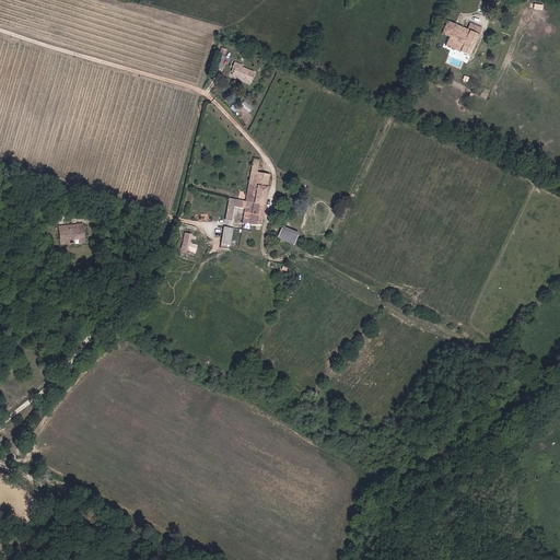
[(452,35),(457,23),(450,20),(444,32),(452,35)]
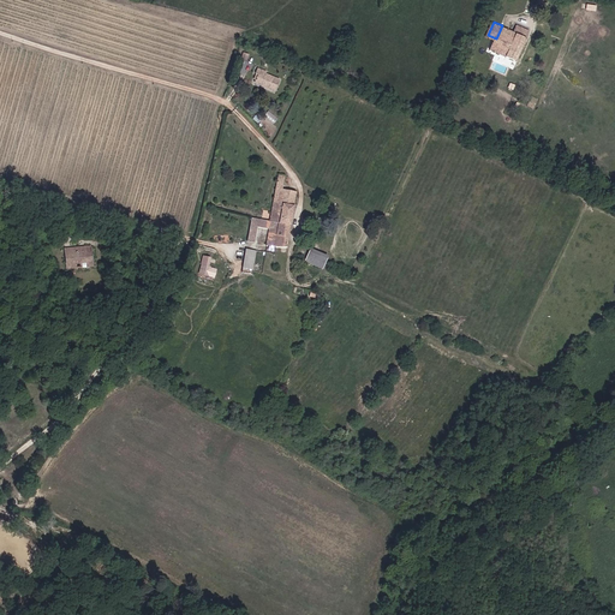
[(502,25),(496,39),(491,49),(517,60),(529,34),(523,31),(524,27),(519,25),(515,31),(502,25)]
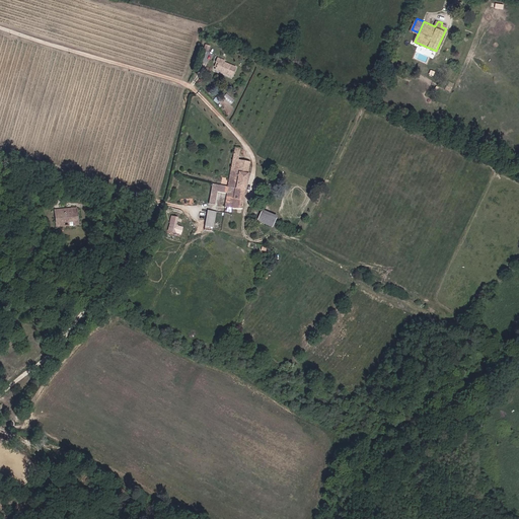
[(218,58),(217,62),(218,62),(215,69),(224,72),(223,73),(233,77),(237,68),(224,63),(225,61),(218,58)]
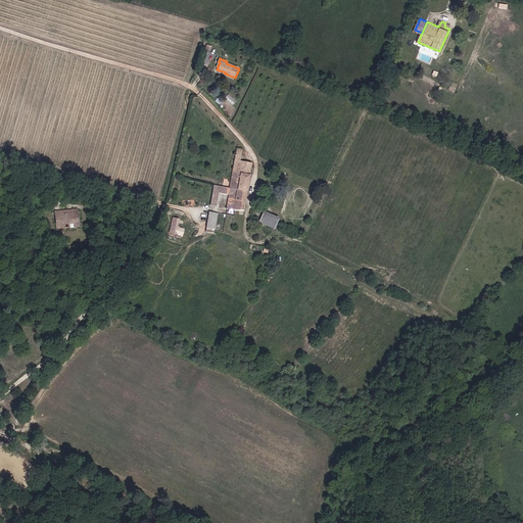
[(248,190),(252,162),(242,160),(235,159),(231,187),(248,190)]
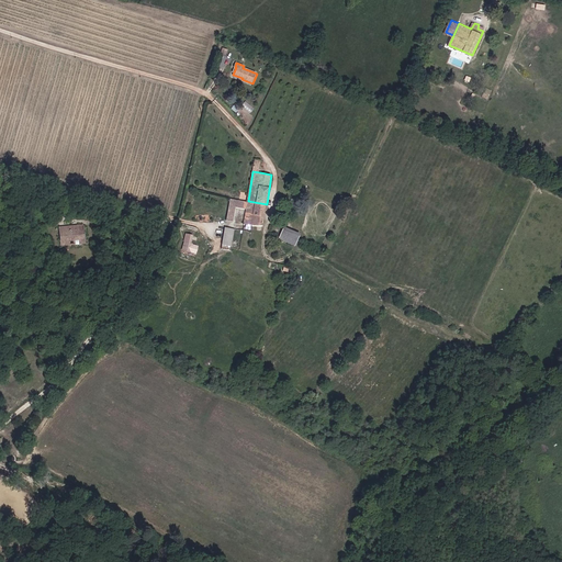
[(229,198),(227,210),(233,210),(233,205),(236,206),(238,199),(229,198)]
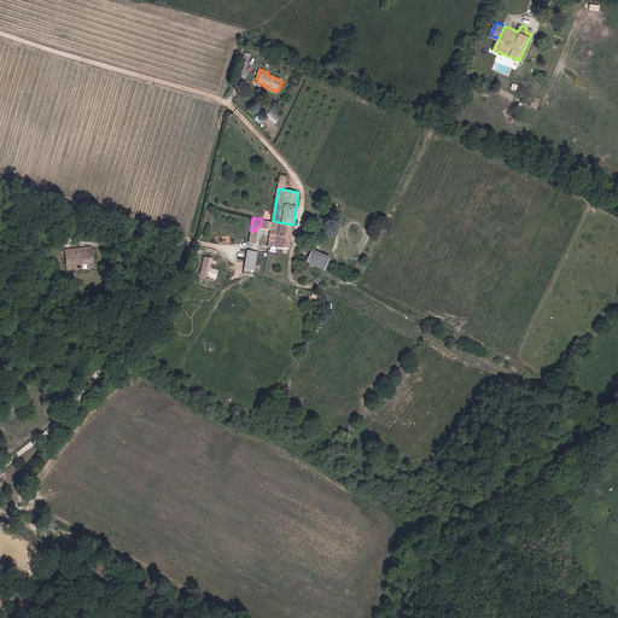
[(273,221),(262,219),(260,227),(270,229),(273,221)]
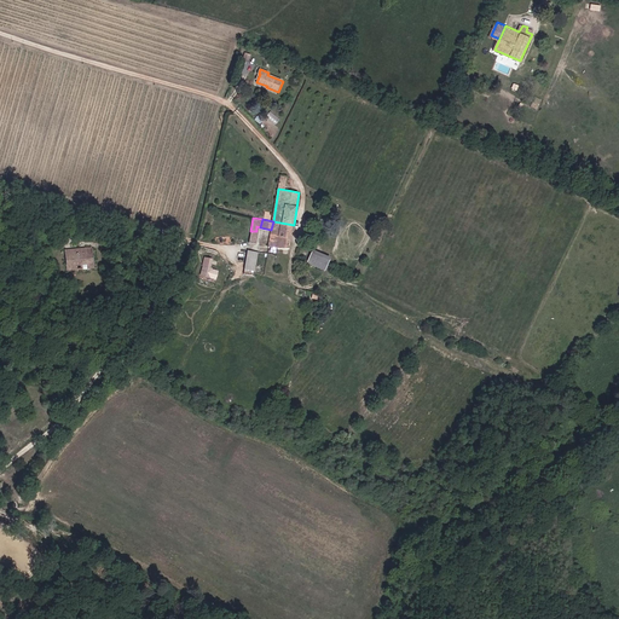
[(289,238),(290,238),(294,225),(273,221),(271,230),(275,230),(271,247),(289,248),(289,238)]
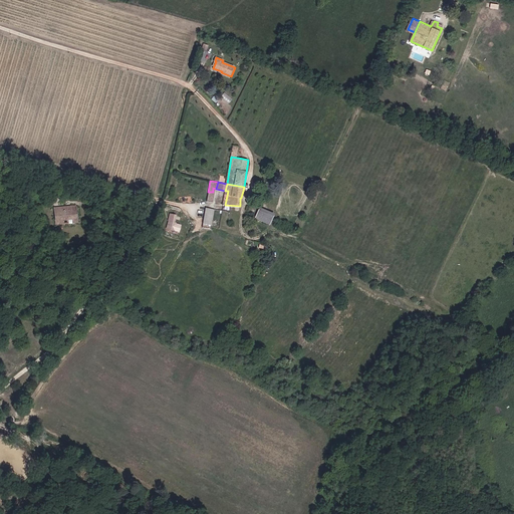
[(275,214),(260,208),(255,220),(270,226),(275,214)]
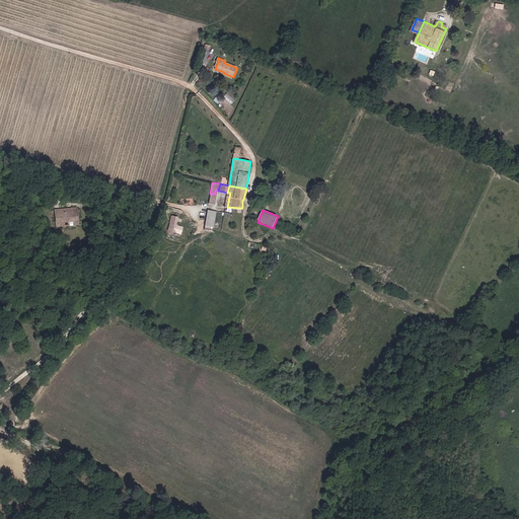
[(58,216),(50,217),(51,231),(73,229),(72,215),(63,216),(62,214),(58,214),(58,216)]
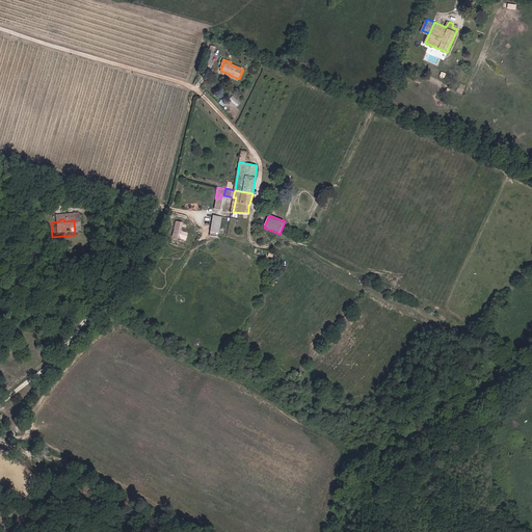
[(173,237),(181,238),(184,221),(176,220),(173,237)]
